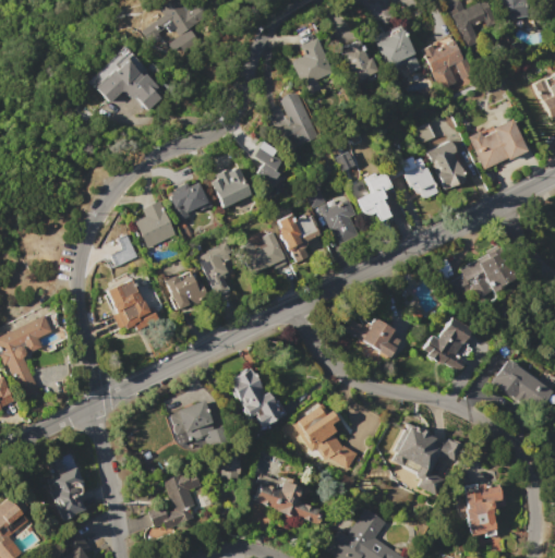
[(480,3),(487,0),(498,23),(489,27),(485,21),(473,26),(481,41),(469,48),(448,4),(457,0),(460,0),(465,9),(480,2),(480,3)]
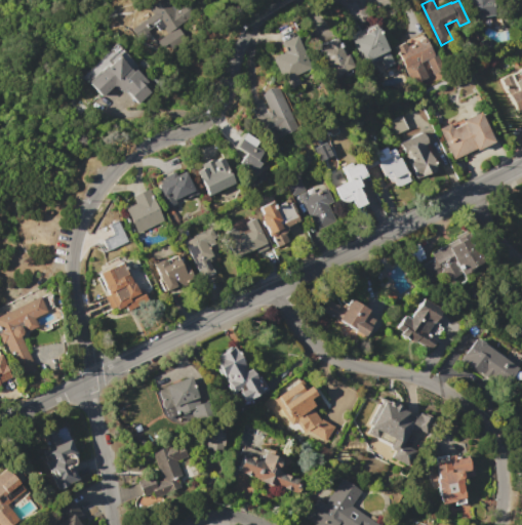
[(491,0),(493,13),(473,16),(470,0),(491,0)]
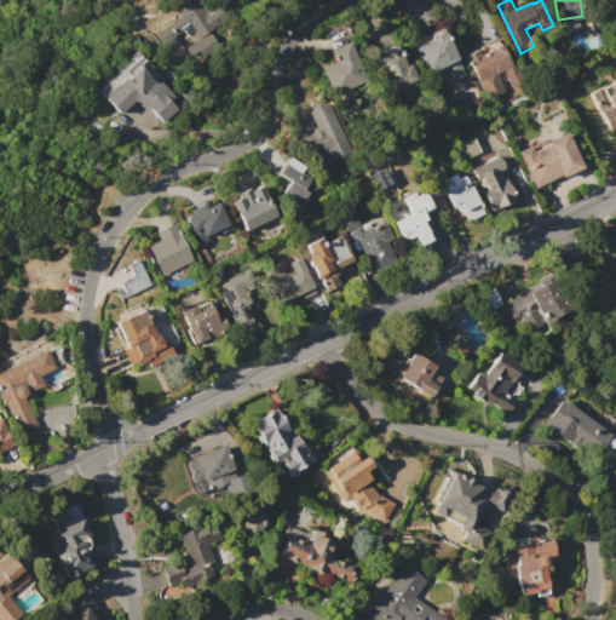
[(615,13),(604,0),(615,0),(615,13)]
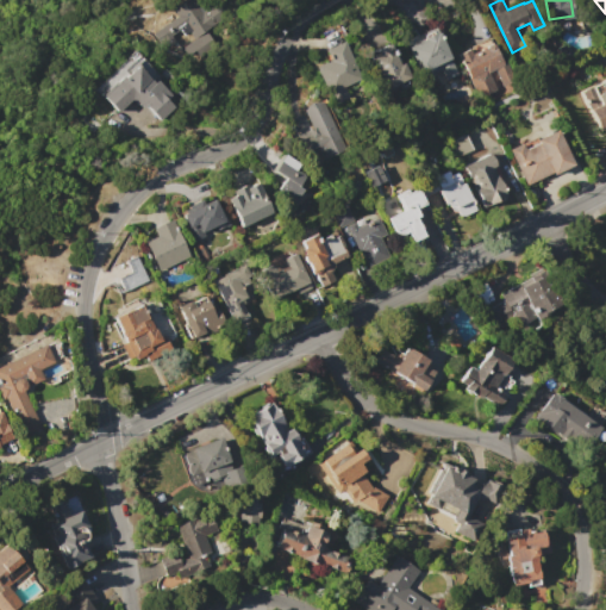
[(437,27),(462,75),(432,91),(406,42),(419,35),(420,36),(437,27)]
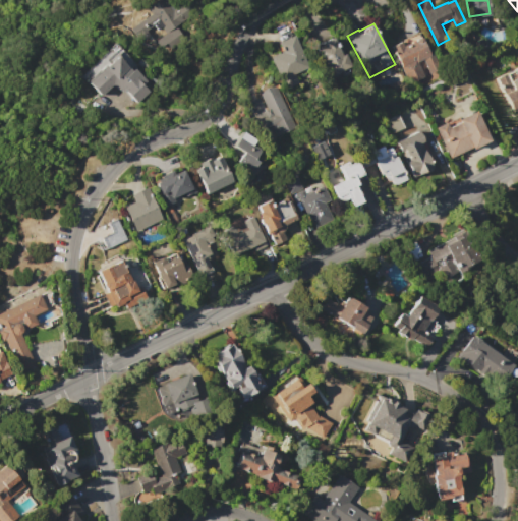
[(395,46),(422,33),(434,55),(437,54),(446,72),(429,80),(428,77),(413,84),(404,67),(405,67),(395,46)]
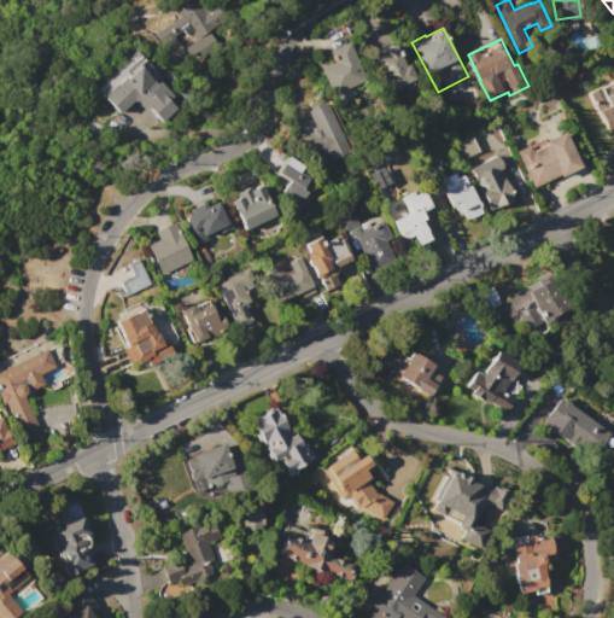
[(337,62),(331,51),(349,41),(368,79),(350,88),(357,101),(341,109),(322,69),(337,62)]
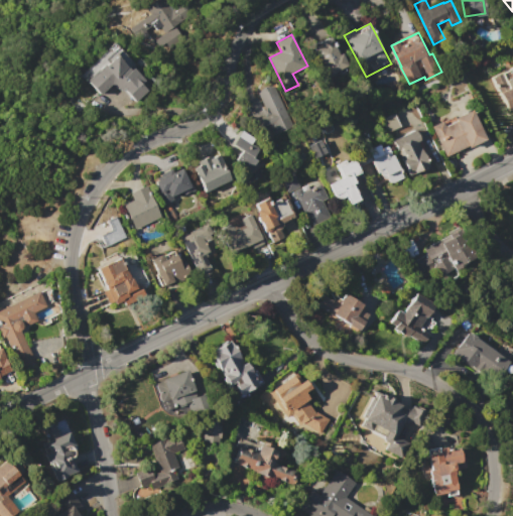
[(314,49),(315,49),(313,46),(315,45),(315,44),(317,42),(319,43),(330,37),(338,50),(340,49),(349,66),(330,77),(314,49)]
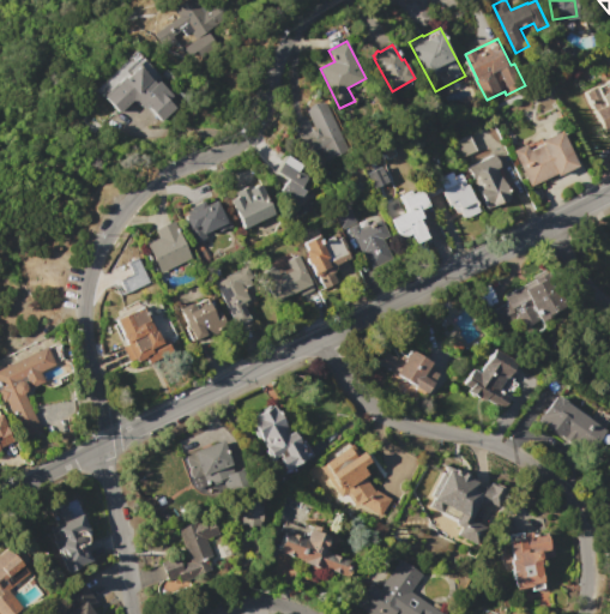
[(139,49),(165,76),(161,80),(175,95),(170,100),(177,108),(164,121),(150,107),(146,109),(136,98),(121,112),(98,90),(139,49)]
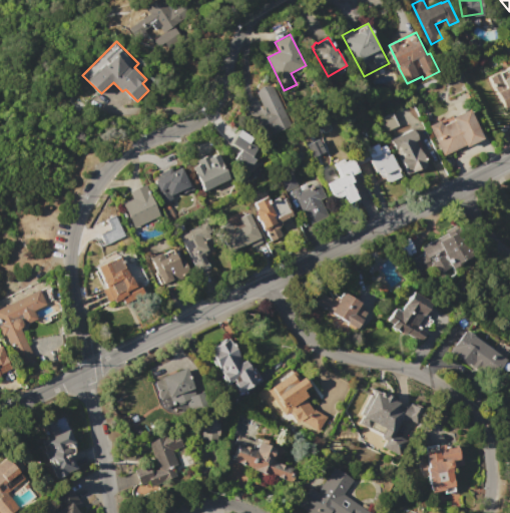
[(504,108),(509,106),(509,67),(490,76),(504,108)]
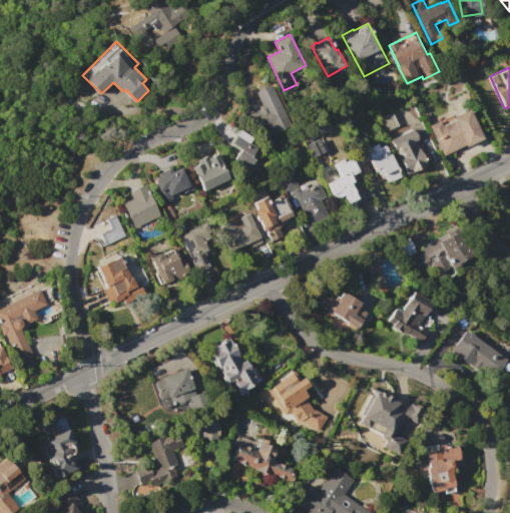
[(257,92),(264,85),(273,85),(292,124),(276,133),(267,114),(265,115),(262,109),(264,107),(257,92)]
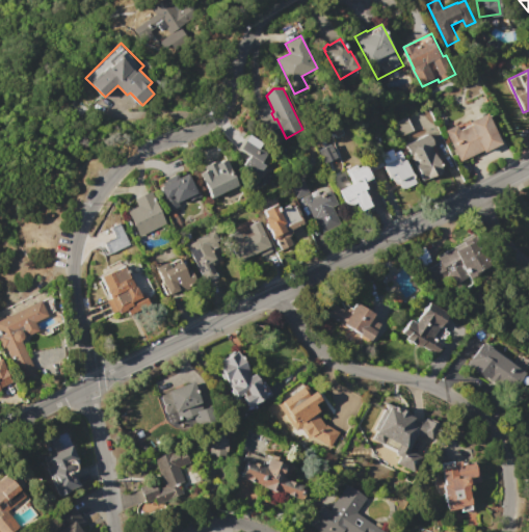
[(447,130),(458,125),(471,118),(472,121),(487,113),(503,144),(485,153),(484,151),(463,161),(447,130)]
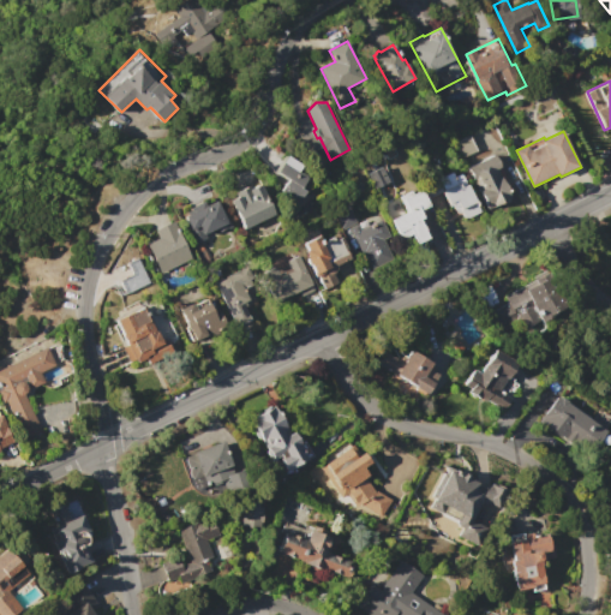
[(455,143),(472,135),(480,151),(463,160),(455,143)]
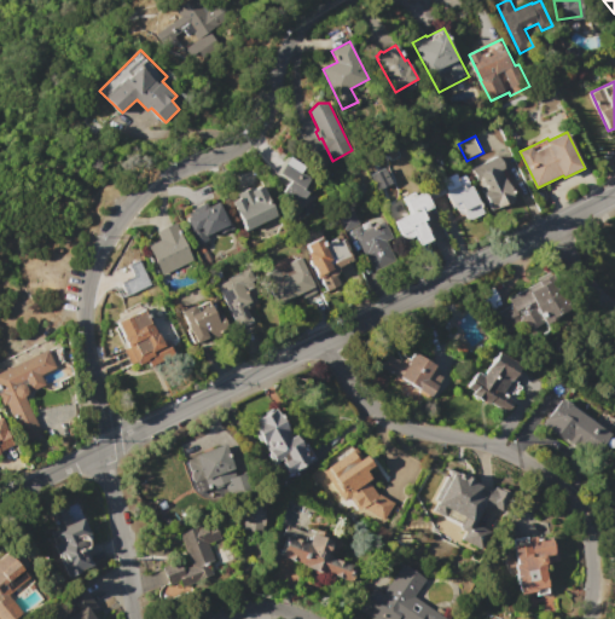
[(312,178),(300,172),(303,165),(286,156),(274,178),(285,184),(282,191),(300,201),(312,178)]
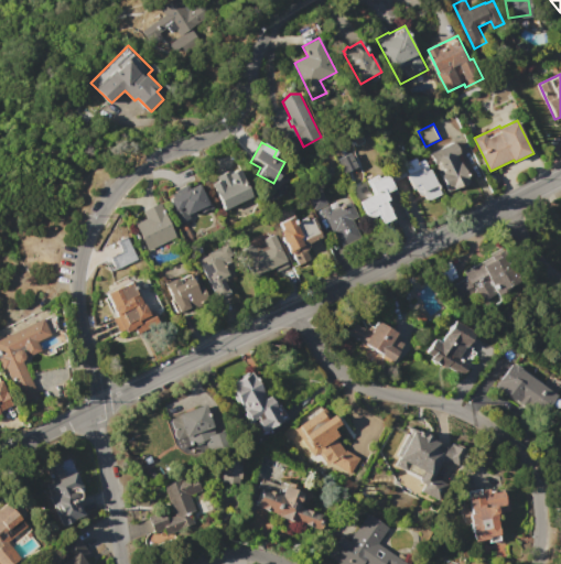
[(430,154),(455,142),(461,154),(459,154),(473,183),(450,194),(441,175),(443,173),(439,163),(435,165),(430,154)]
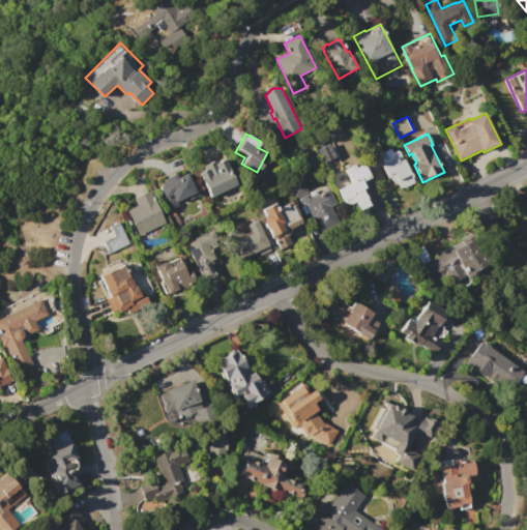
[(317,149),(328,144),(334,157),(323,163),(317,149)]
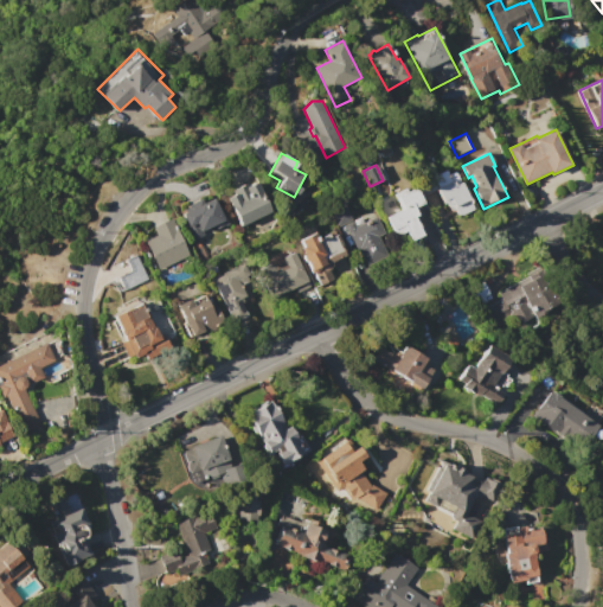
[(438,189),(432,178),(448,170),(450,174),(456,171),(462,181),(475,210),(461,217),(451,197),(444,200),(438,189)]
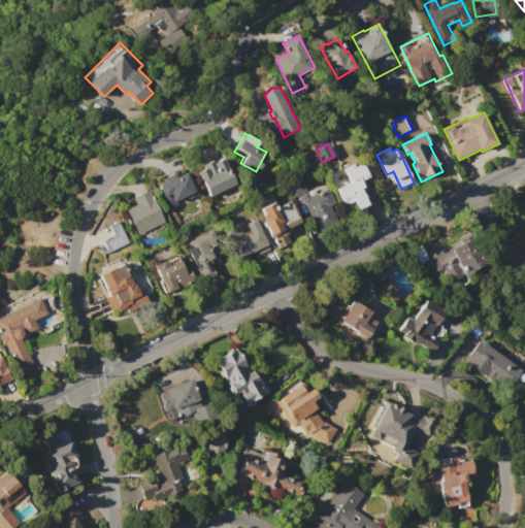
[(198,172),(203,170),(201,167),(214,160),(215,162),(223,158),(236,184),(210,197),(198,172)]
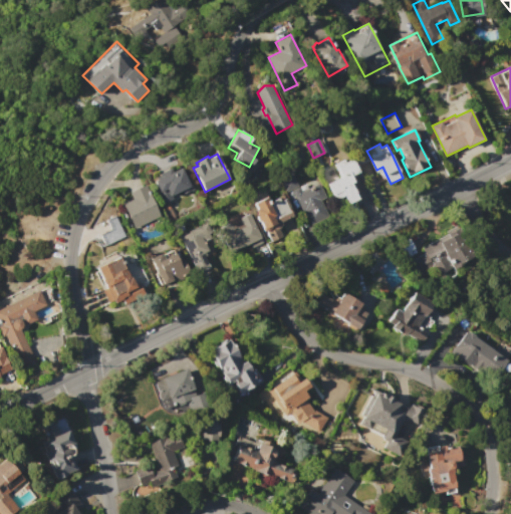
[(353,186),(359,199),(349,204),(343,191),(332,195),(327,184),(342,177),(337,167),(353,160),(359,173),(351,176),(355,185),(353,186)]
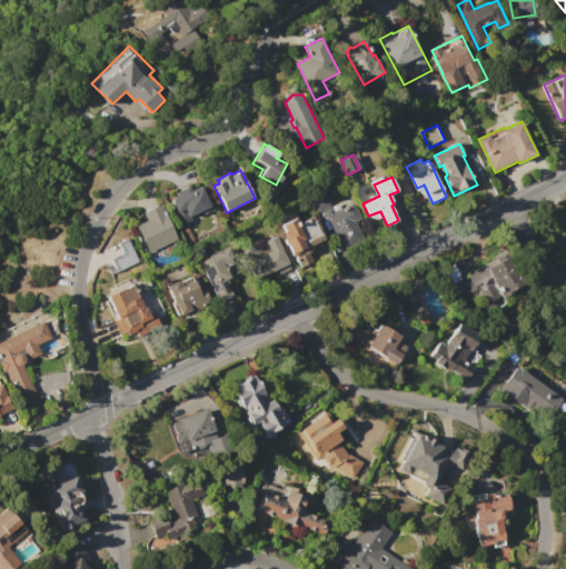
[(201,186),(210,202),(212,201),(216,209),(202,216),(200,211),(190,217),(192,221),(184,225),(171,201),(201,186)]
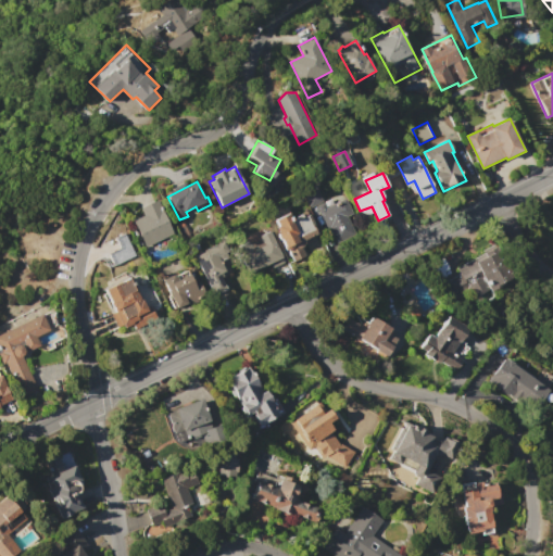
[(311,207),(302,190),(315,185),(323,201),(311,207)]
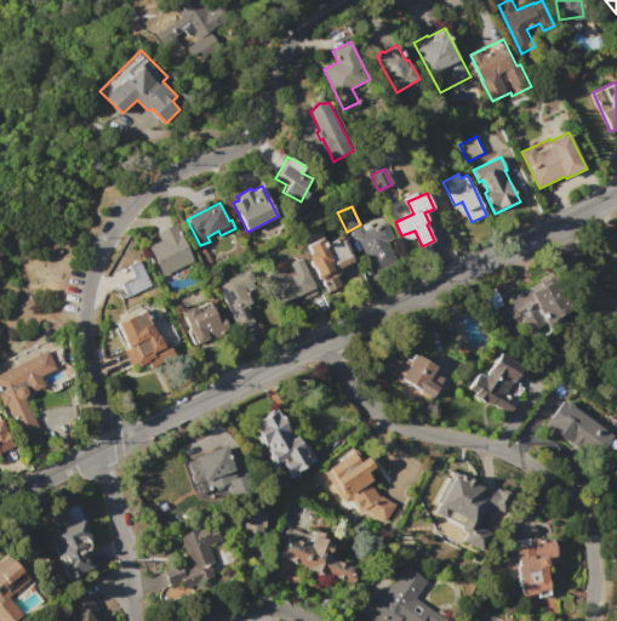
[(353,231),(361,226),(365,232),(386,221),(394,239),(389,241),(399,261),(375,273),(353,231)]
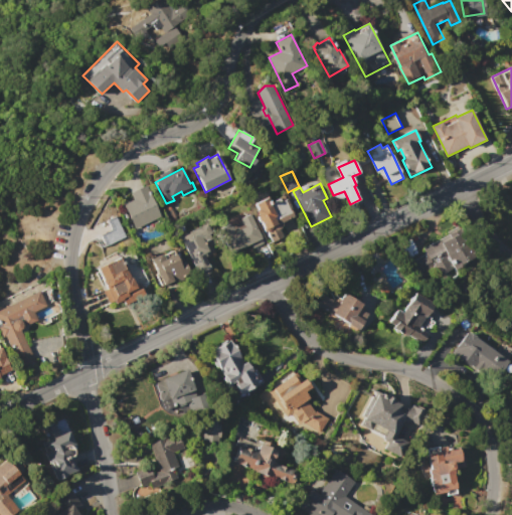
[(136,229),(125,205),(135,199),(132,193),(139,188),(147,186),(162,216),(136,229)]
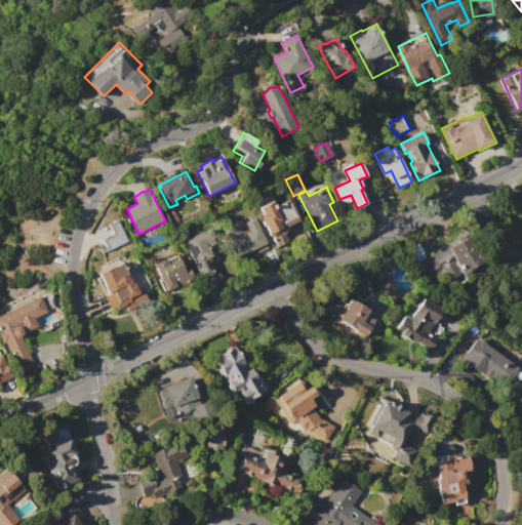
[(256,209),(273,201),(276,208),(280,206),(280,205),(284,202),(286,206),(291,203),(300,220),(288,227),(288,229),(288,231),(287,233),(285,234),(289,241),(277,247),(271,236),(270,237),(256,209)]
